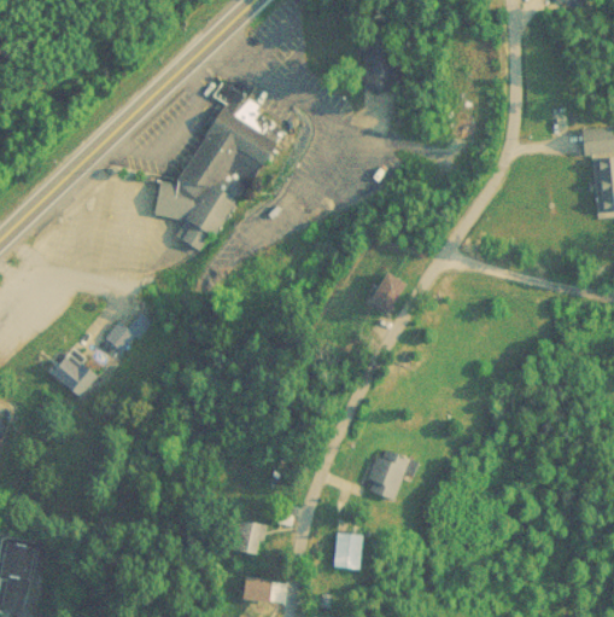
[(151,216),(175,220),(173,238),(199,254),(262,151),(211,120),(173,184),(157,181),(151,216)]
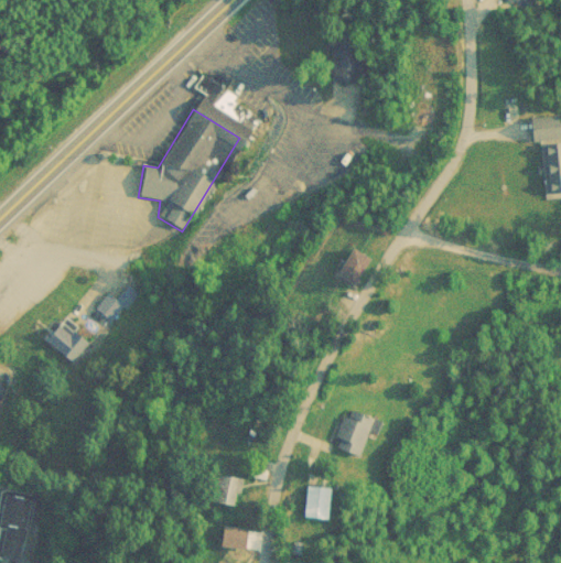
[(560,116),(536,118),(541,198),(560,197),(560,116)]
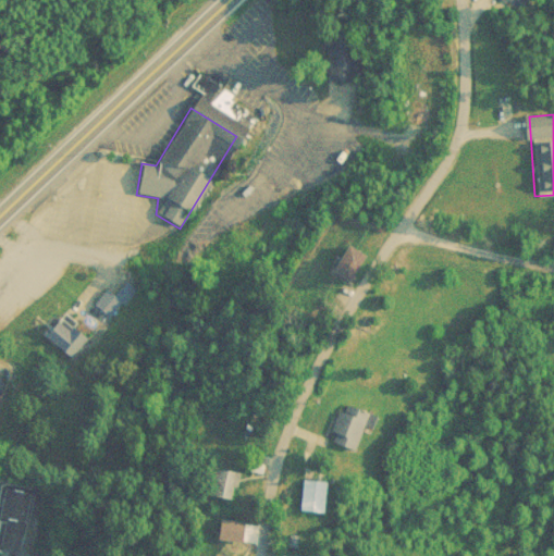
[(351,285),(369,257),(351,245),(332,274),(351,285)]
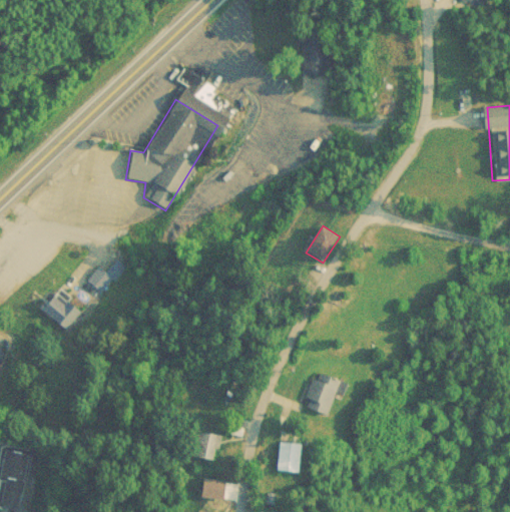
[(107,281),(100,273),(90,282),(97,290),(107,281)]
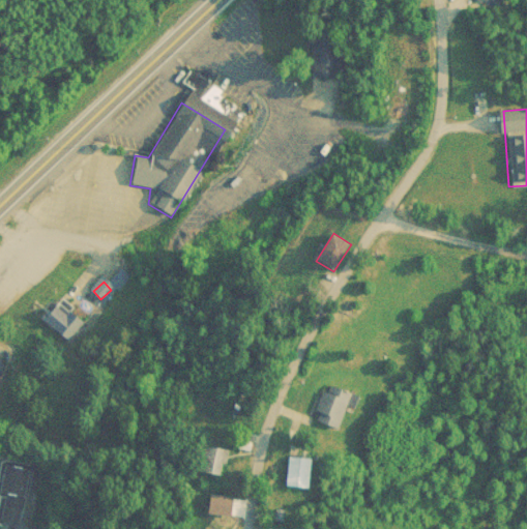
[(82,323),(57,297),(37,317),(62,342),(82,323)]
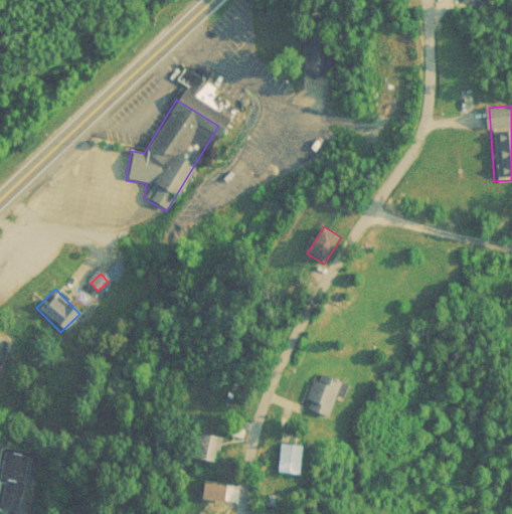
[(333,417),(345,381),(317,372),(305,408),(333,417)]
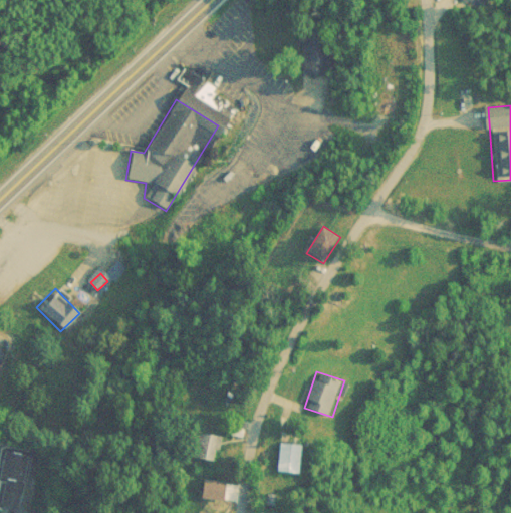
[(213,462),(221,439),(203,433),(195,456),(213,462)]
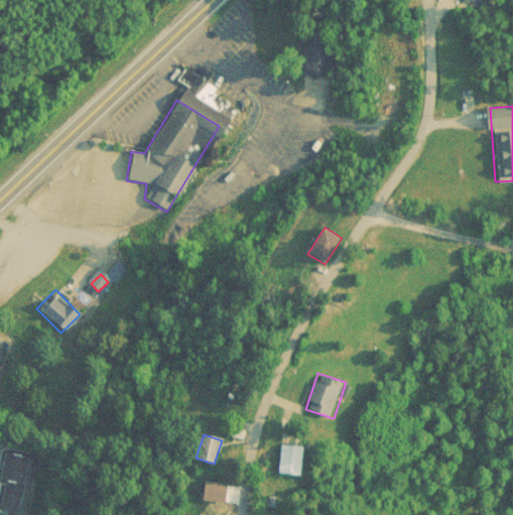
[(302,476),(303,446),(280,445),(279,475),(302,476)]
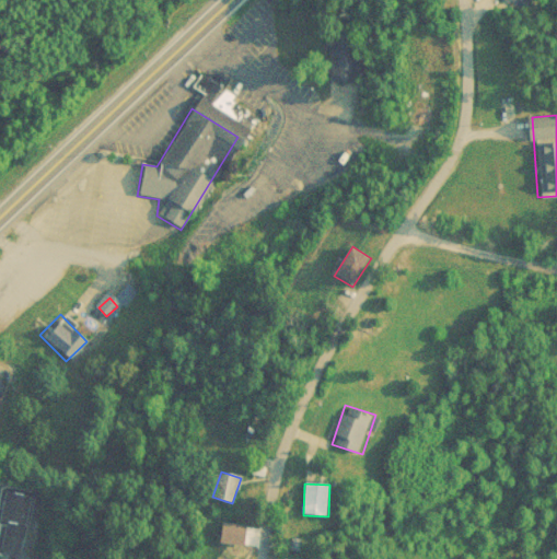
[(0,550),(13,551),(16,520),(24,521),(26,496),(3,493),(0,527),(0,550)]
